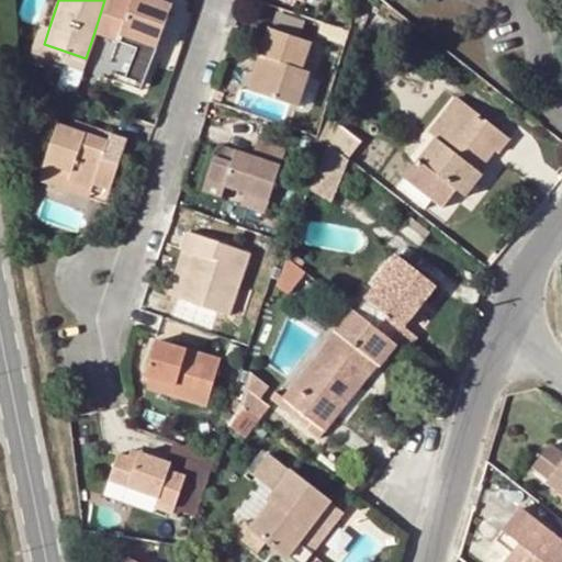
[(170,1),(165,0),(104,0),(94,32),(115,40),(117,33),(156,45),(170,1)]
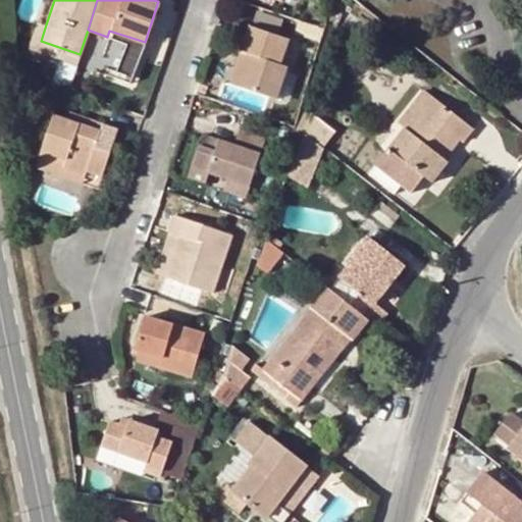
[(283,21),(258,12),(252,28),(278,38),(283,21)]
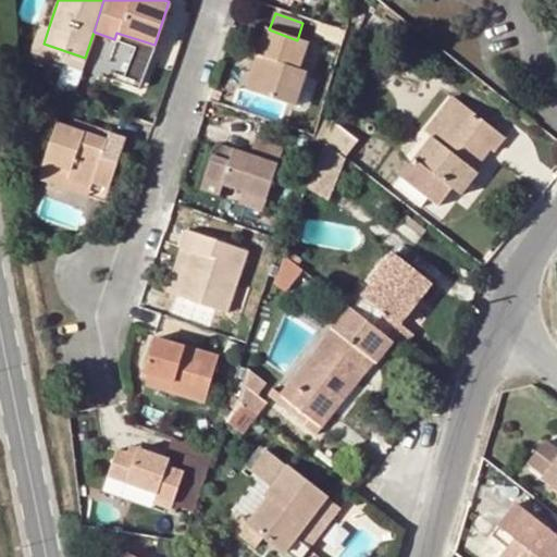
[(32,49),(82,67),(85,58),(44,44),(49,26),(40,24),(32,49)]
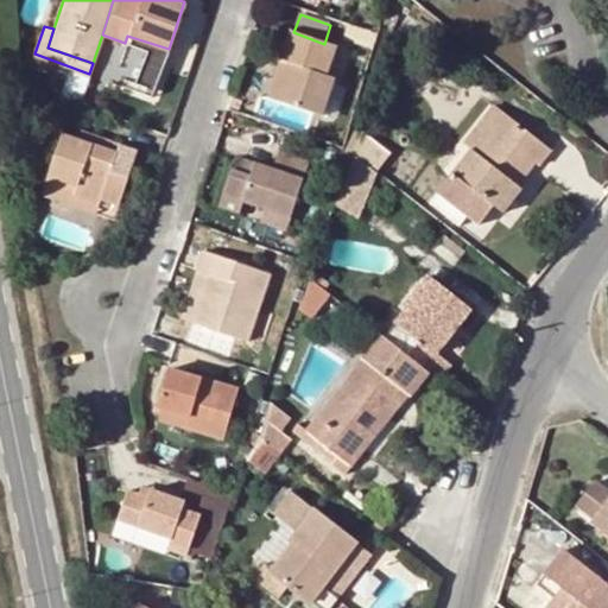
[(293,32),(291,32),(280,62),(273,80),(282,83),(276,102),(324,118),(336,81),(328,77),(339,48),(324,44),(293,32)]
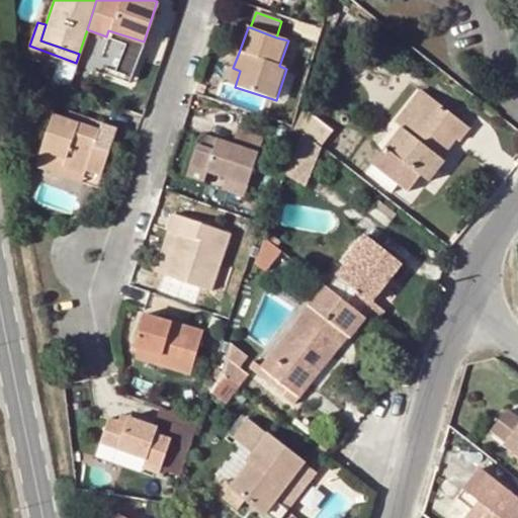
[(141,53),(144,41),(108,30),(106,36),(105,39),(141,53)]
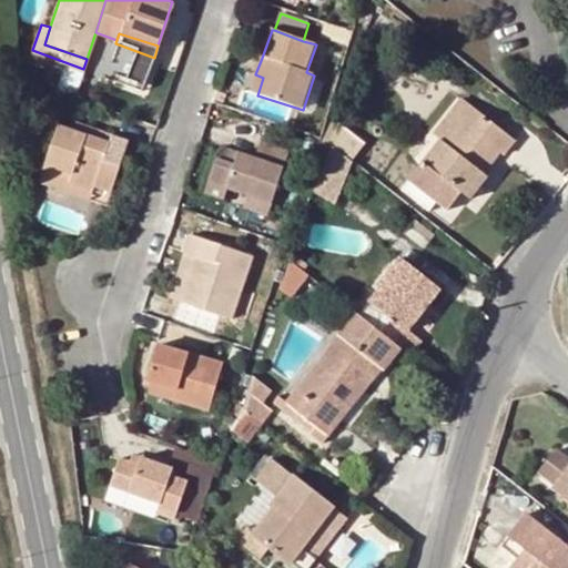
[(263,78),(255,74),(250,92),(257,95),(263,78)]
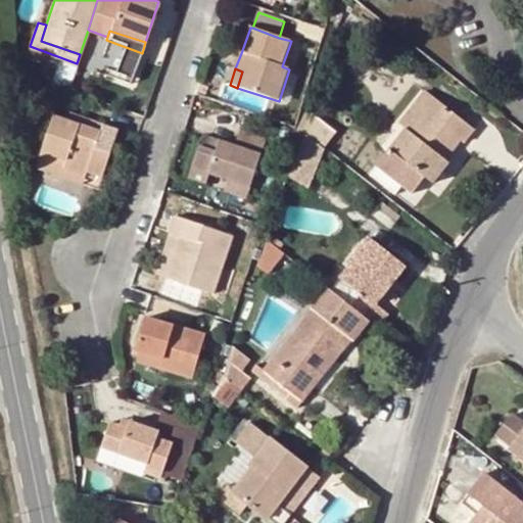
[(409,131),(434,99),(426,92),(399,125),(409,131)]
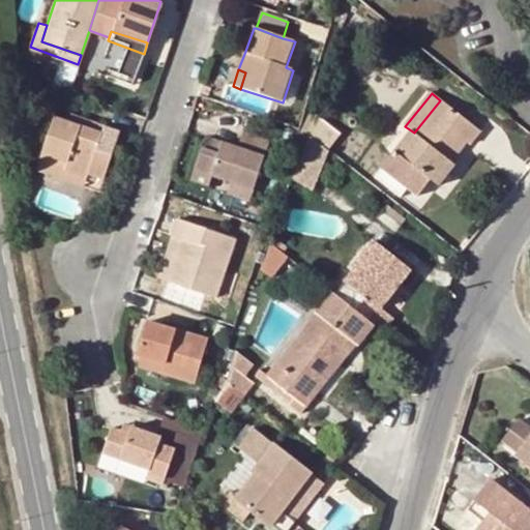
[(482,133),(440,100),(414,133),(377,179),(401,199),(407,189),(417,198),(432,180),(435,181),(449,162),(467,141),(472,145),(482,133)]
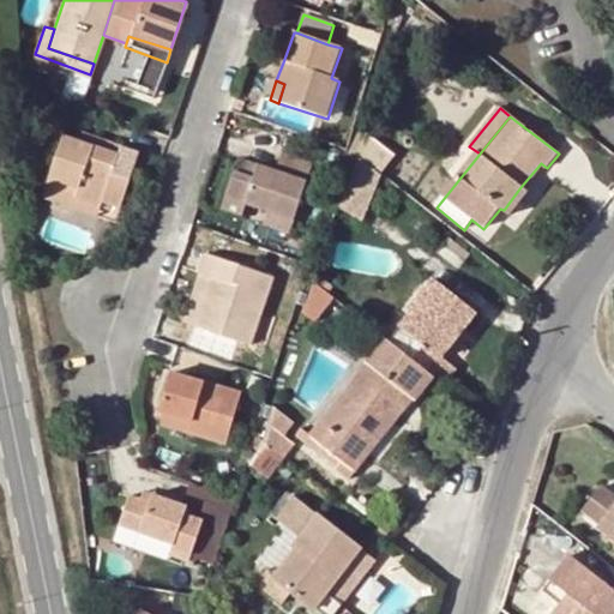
[(80,132),(77,142),(89,145),(91,137),(80,132)]
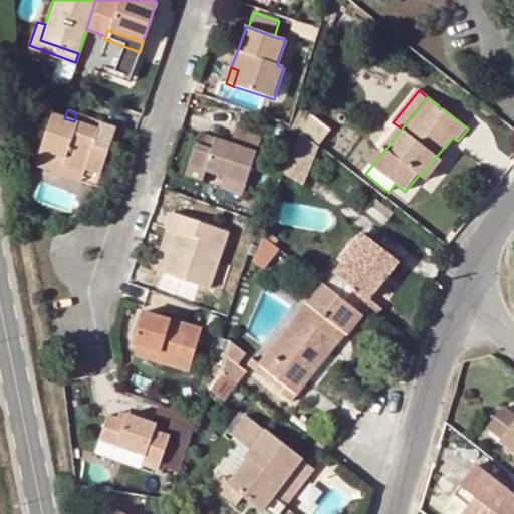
[(297,132),(302,135),(319,149),(331,130),(308,112),(297,132)]
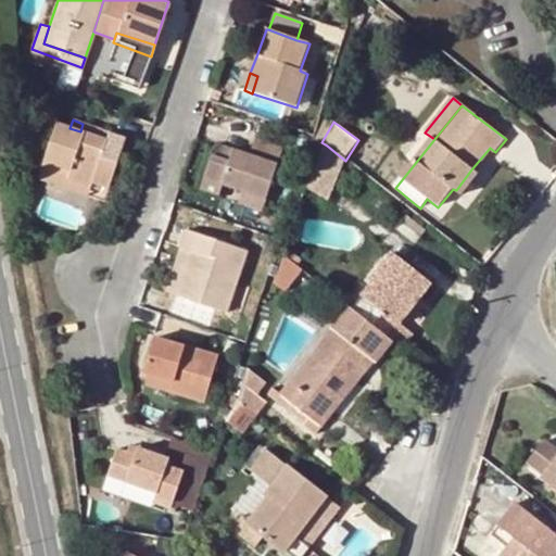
[(58,124),(42,162),(66,169),(64,176),(89,185),(91,179),(106,182),(122,137),(83,124),(80,131),(70,128),(58,124)]
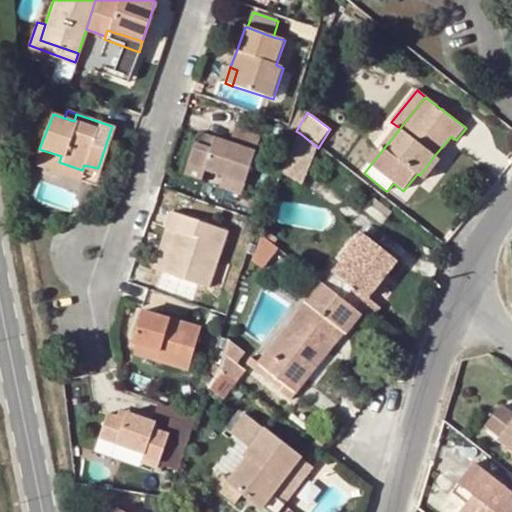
[(187,171),(201,176),(204,166),(245,179),(262,133),(235,125),(231,138),(201,128),(187,171)]
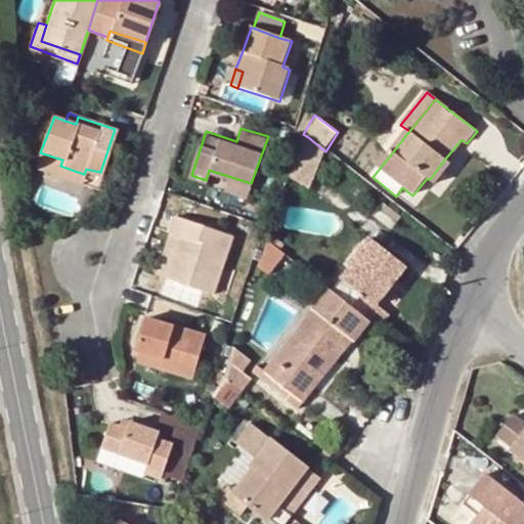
[(325,151),(308,137),(291,177),(310,189),(325,151)]
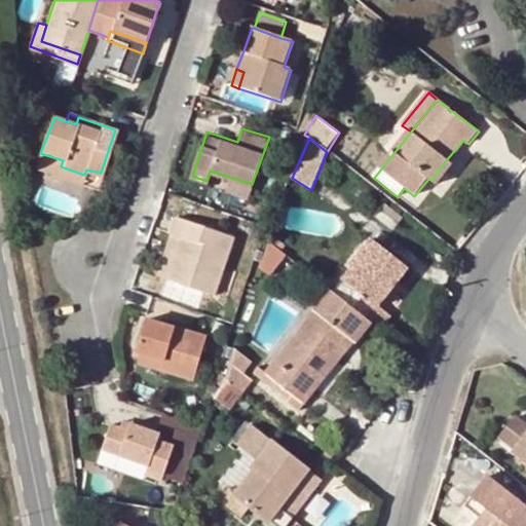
[(63,160),(40,153),(34,166),(96,187),(101,173),(86,170),(84,175),(61,166),(63,160)]
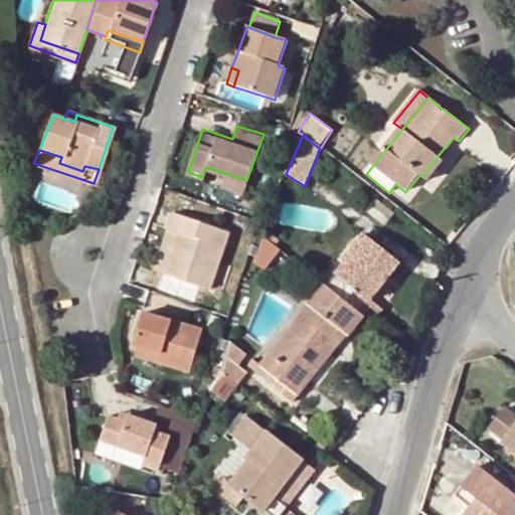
[(443,161),(437,157),(422,176),(427,180),(443,161)]
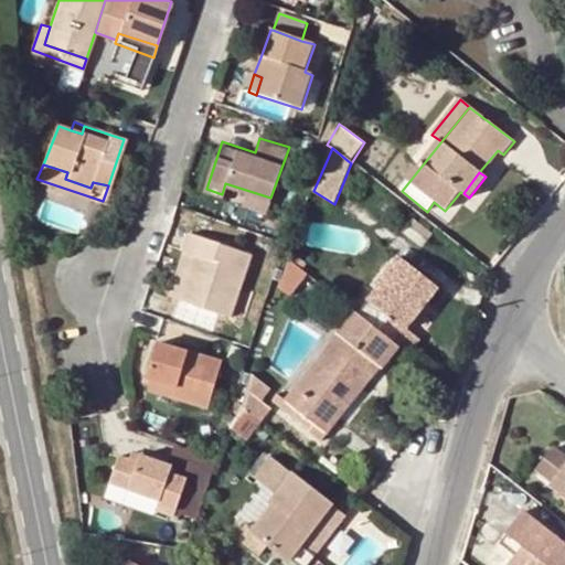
[(225,183),(222,194),(266,210),(270,198),(225,183)]
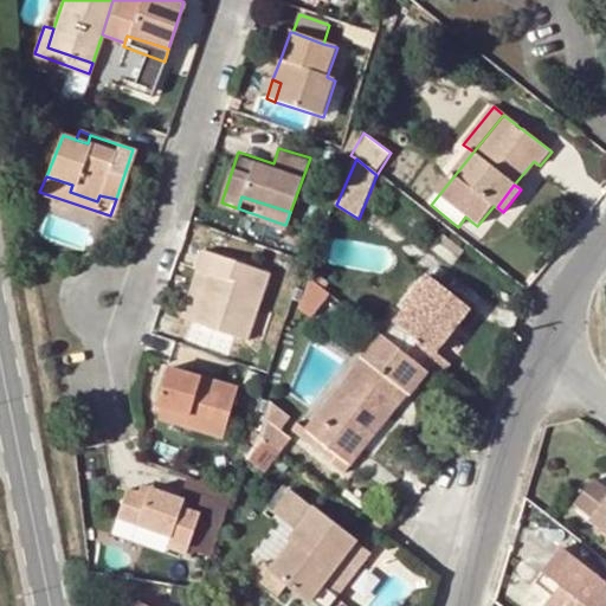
[(207,270),(192,316),(211,326),(245,339),(269,269),(202,246),(197,266),(207,270)]
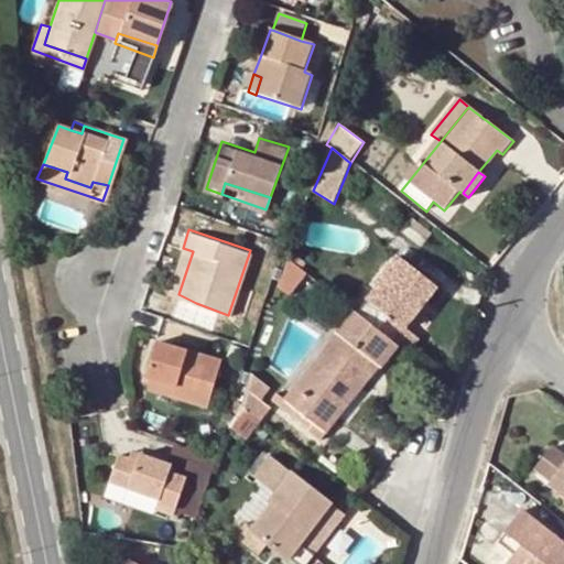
[(183,248),(170,290),(179,294),(193,251),(183,248)]
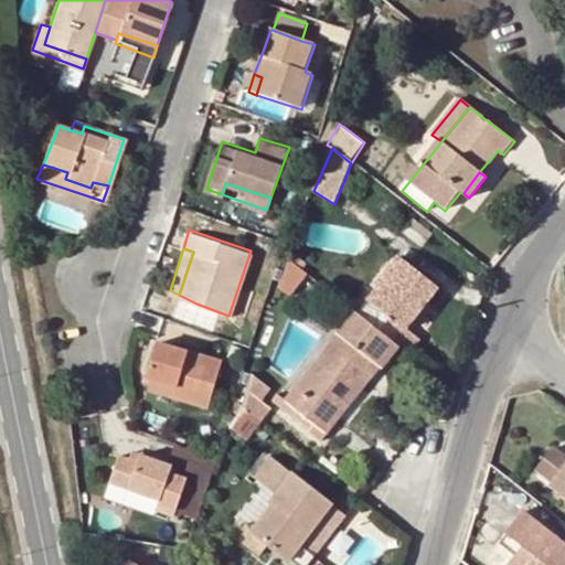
[(380,290),(358,316),(390,341),(398,349),(407,354),(419,340),(406,329),(437,288),(400,258),(376,288),(380,290)]
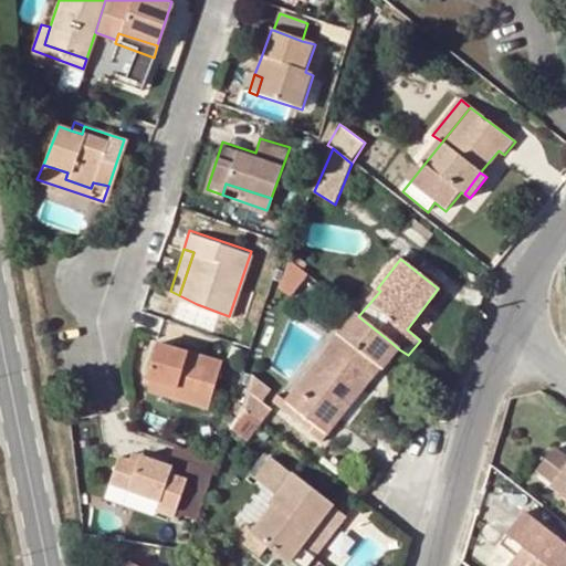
[(326,433),(363,389),(379,368),(371,362),(390,342),(358,316),(354,313),(336,335),(339,338),(290,404),(280,397),(274,404),(311,433),(316,427),(326,433)]
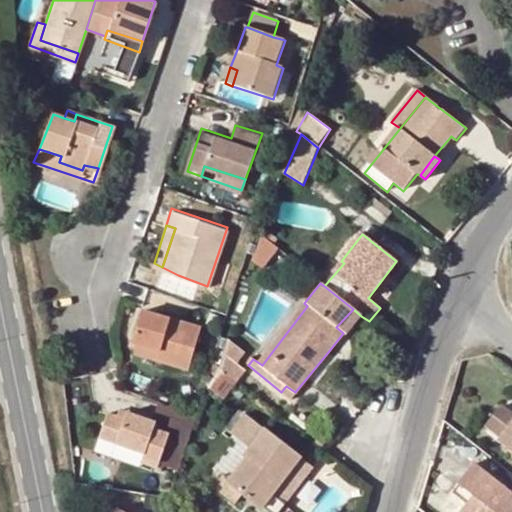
[(267,284),(262,291),(289,310),(294,302),(267,284)]
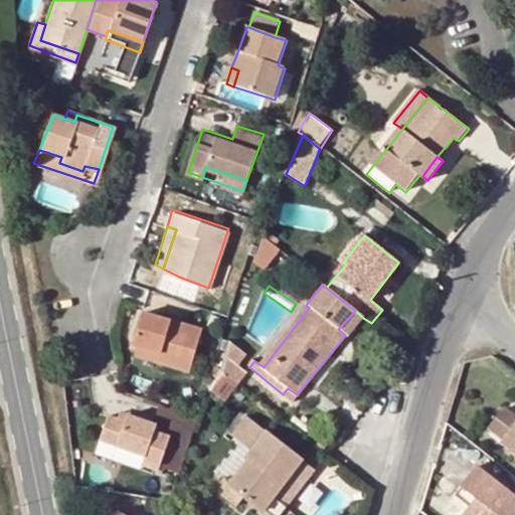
[(345,335),(348,337),(363,318),(355,311),(338,329),(345,335)]
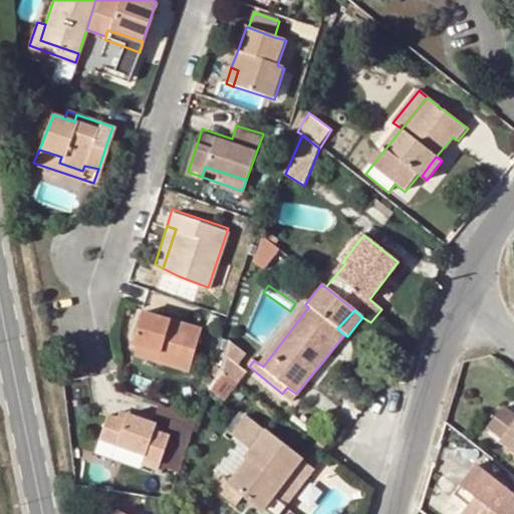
[(161,350),(158,362),(190,371),(204,329),(145,311),(136,343),(141,345),(161,350)]
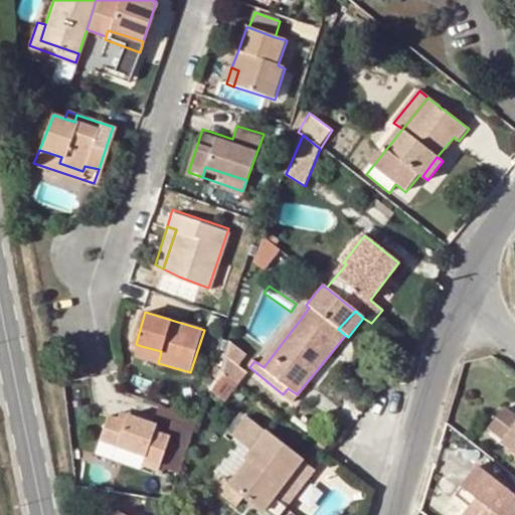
[(345,335),(330,354),(341,365),(358,346),(348,337),(345,335)]
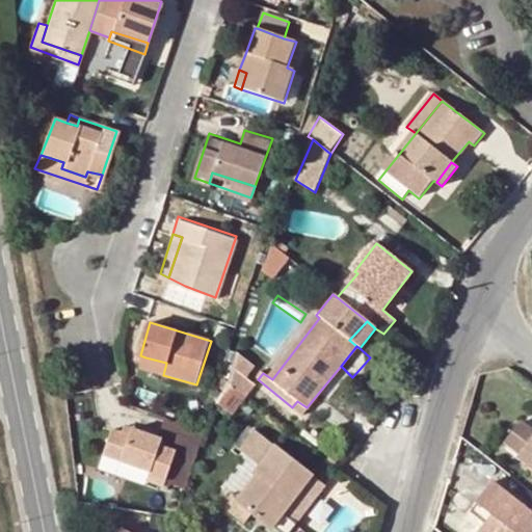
[(142,370),(163,375),(166,363),(145,357),(142,370)]
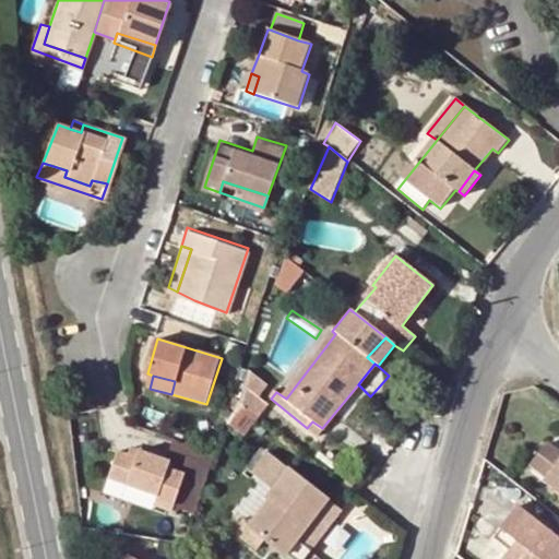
[(259,388),(248,379),(241,401),(252,409),(261,416),(264,404),(254,402),(259,388)]
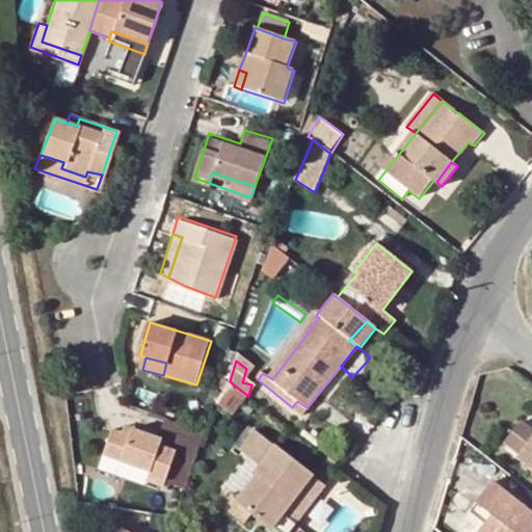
[(233,386),(218,404),(230,415),(245,395),(233,386)]
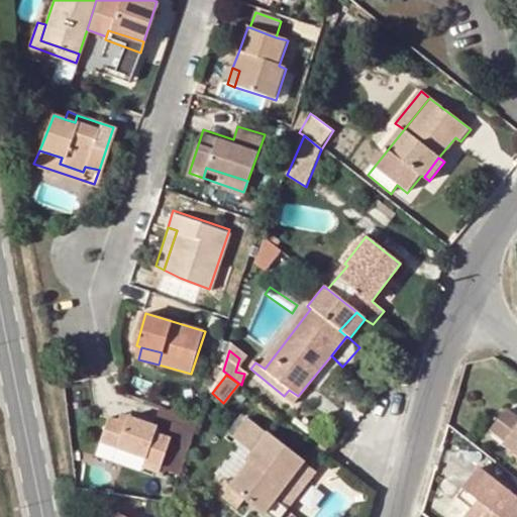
[(516,430),(516,417),(507,410),(490,432),(506,445),(516,430)]
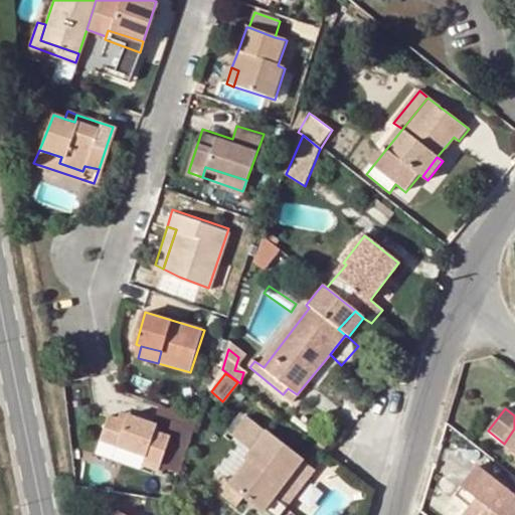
[(158,424),(157,431),(170,437),(167,447),(183,453),(193,421),(162,410),(157,424),(158,424)]
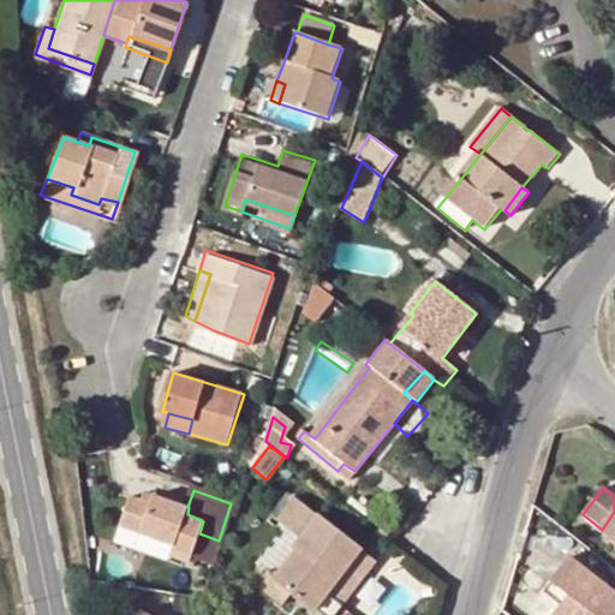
[(123,530),(139,536),(175,548),(172,559),(189,565),(203,521),(187,514),(189,507),(187,507),(154,495),(151,502),(133,495),(123,530)]
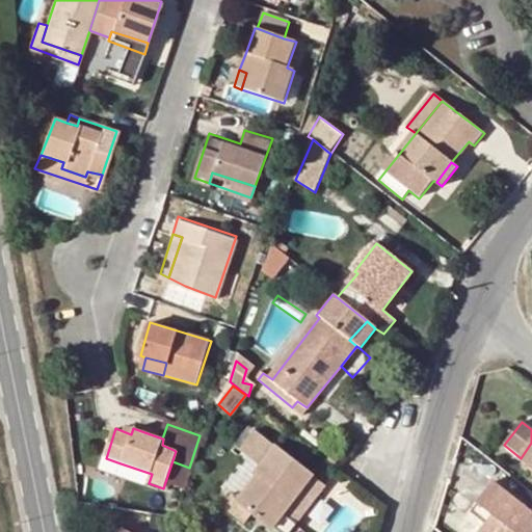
[(222,487),(230,495),(222,505),(243,524),(253,513),(276,531),(291,531),(297,526),(297,524),(326,487),(313,477),(255,431),(238,450),(242,453),(238,458),(242,461),(222,487)]
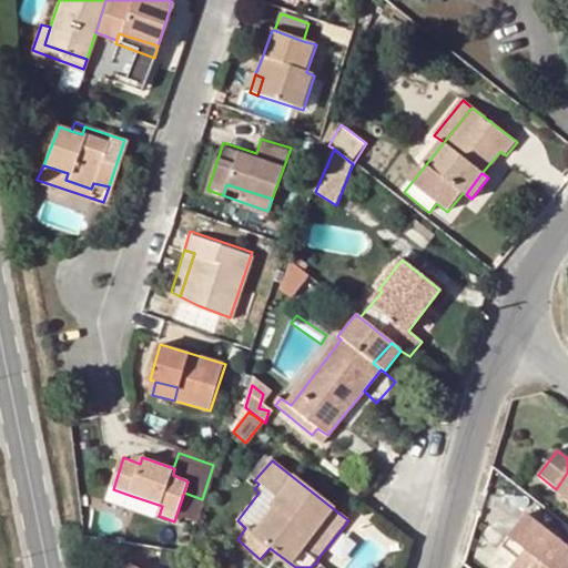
[(567,473),(556,489),(555,490),(567,500),(567,473)]
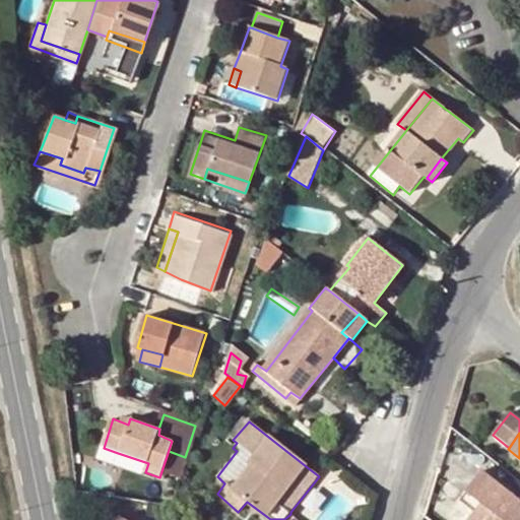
[(148,463),(118,453),(116,463),(145,472),(148,463)]
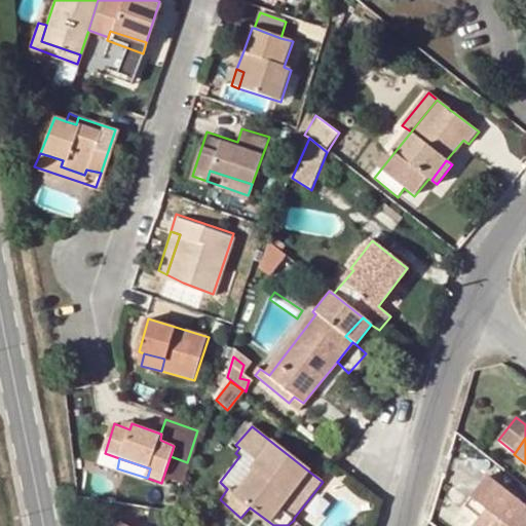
[(525,525),(525,509),(488,479),(474,498),(488,513),(476,525),(525,525)]
